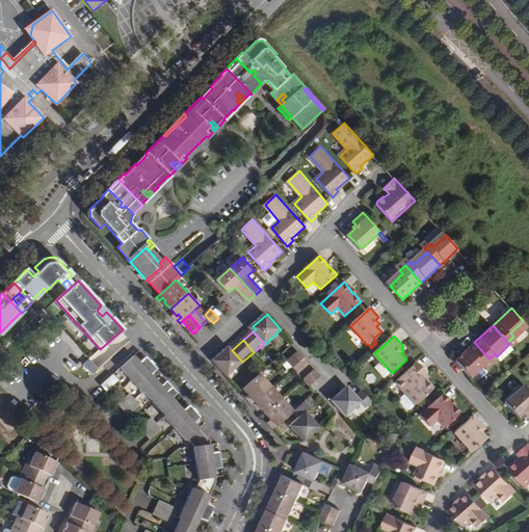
[(488,358),(474,342),(455,360),(467,372),(480,361),(483,364),(488,358)]
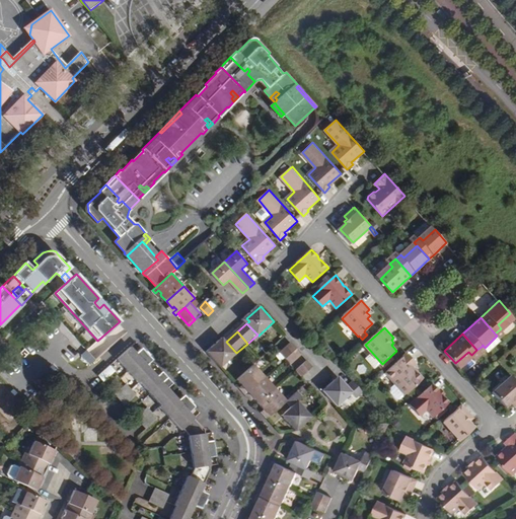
[(236,353),(226,342),(224,344),(221,342),(209,353),(223,368),(238,354),(236,353)]
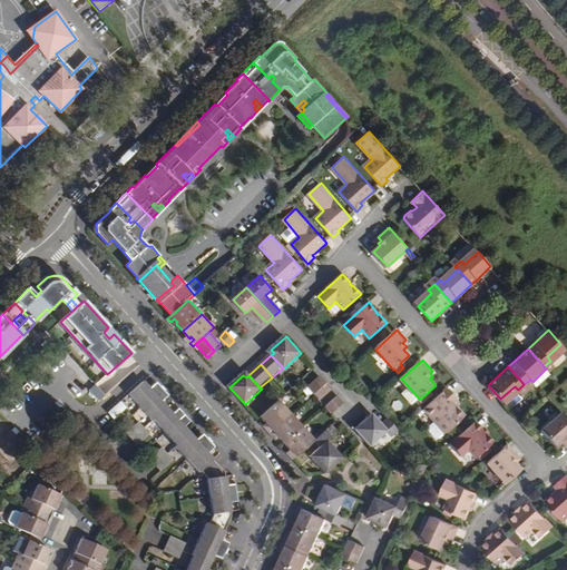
[(316,394),(328,383),(322,376),(310,387),(316,394)]
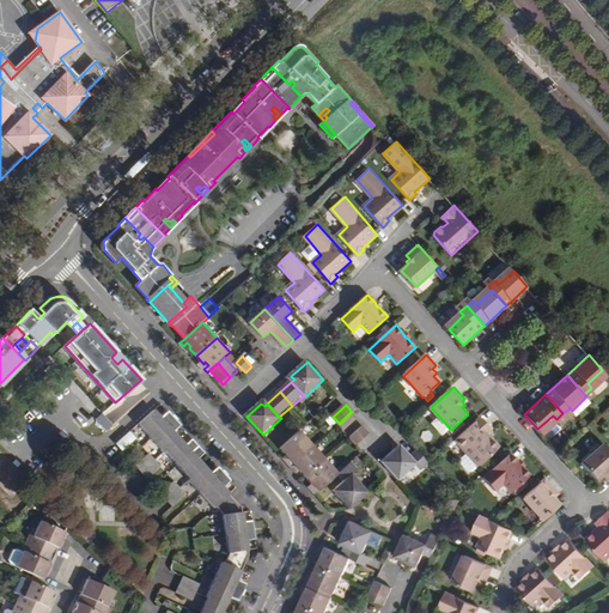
[(153,437),(175,418),(168,410),(162,416),(158,412),(156,408),(140,423),(153,437)]
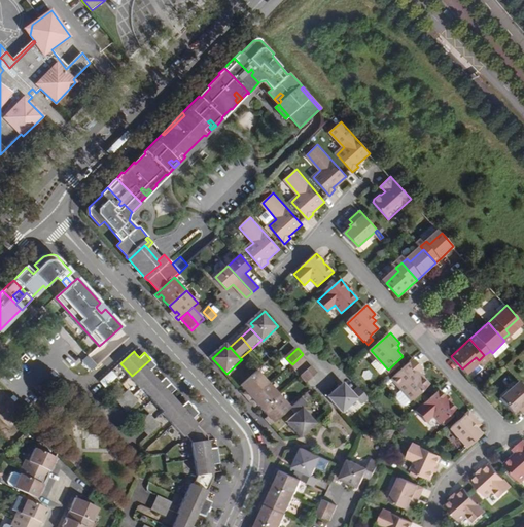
[(309,360),(303,354),(292,364),(298,371),(309,360)]
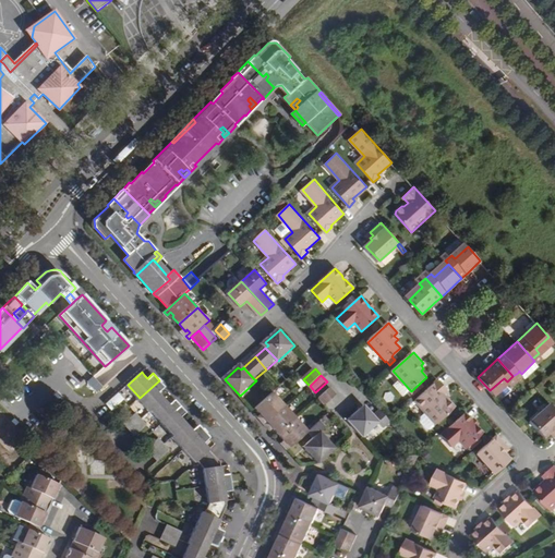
[(99,392),(105,387),(95,377),(89,381),(99,392)]
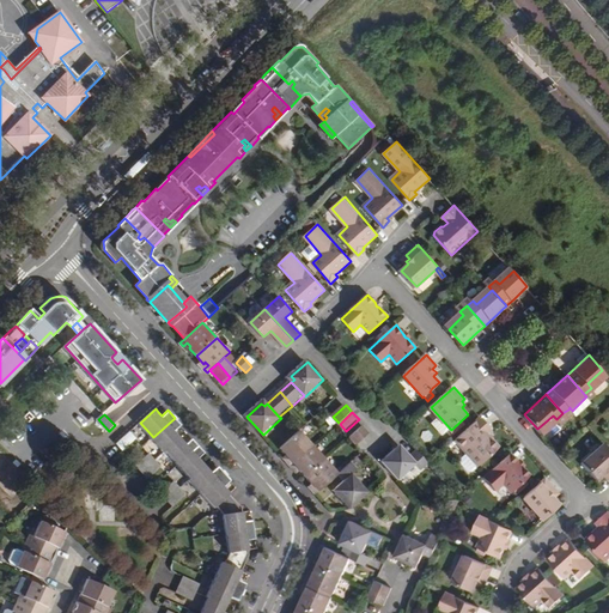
[(492,428),(481,416),(455,439),(483,469),(494,460),(489,455),(494,451),(499,448),(498,444),(494,438),(489,438),(487,436),(486,434),(492,428)]
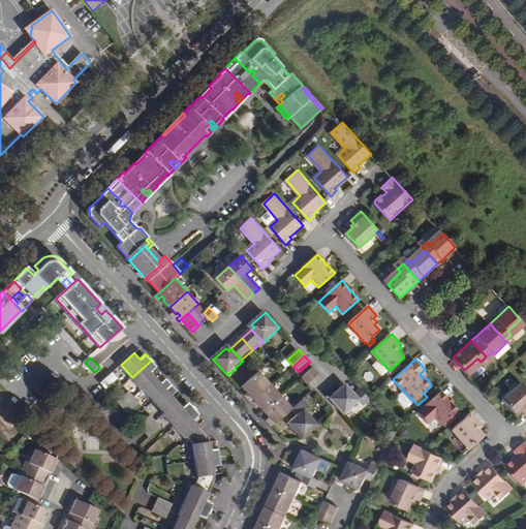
[(151,361),(132,377),(143,389),(144,387),(156,376),(154,374),(151,371),(156,366),(151,361)]
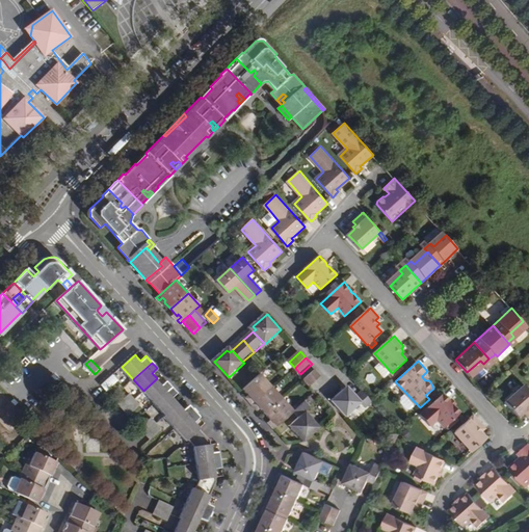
[(323,376),(317,370),(306,379),(312,387),(323,376)]
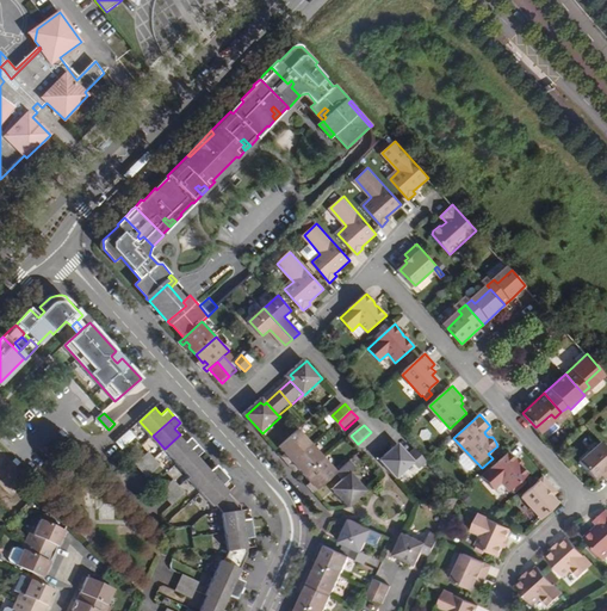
[(137,436),(131,429),(117,440),(123,448),(137,436)]
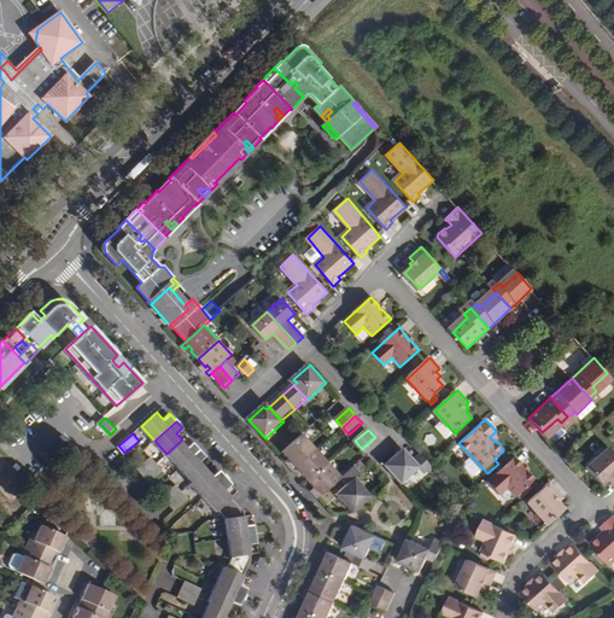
[(292,468),(294,472),(317,450),(304,436),(284,454),(291,461),(292,462),(293,461),(297,465),(292,468)]
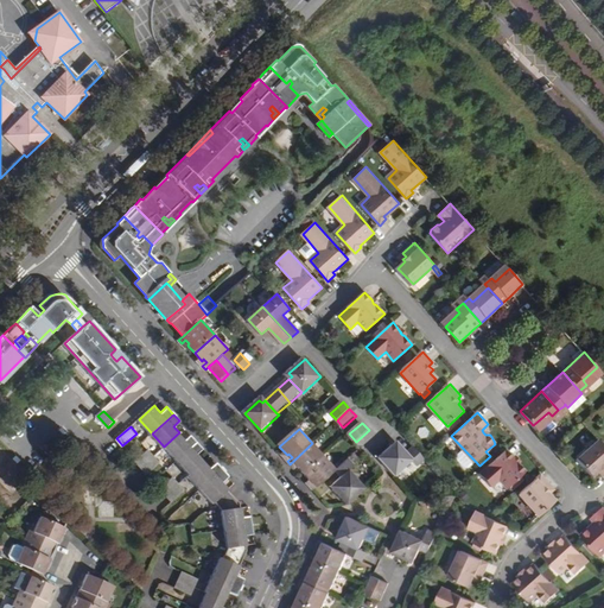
[(178,460),(198,442),(191,435),(185,439),(183,436),(179,432),(165,445),(178,460)]
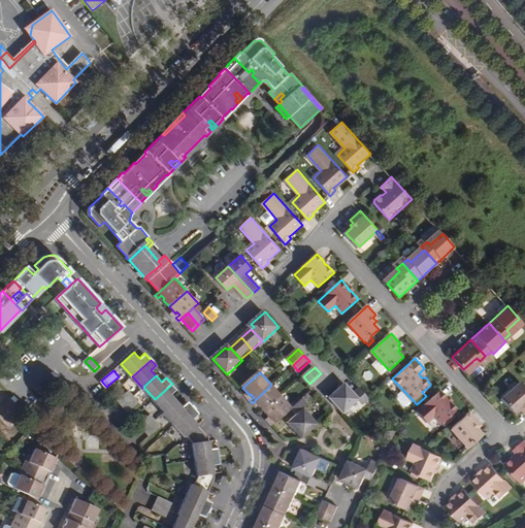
[(524,386),(520,381),(501,398),(515,413),(520,407),(522,409),(524,407),(524,386)]
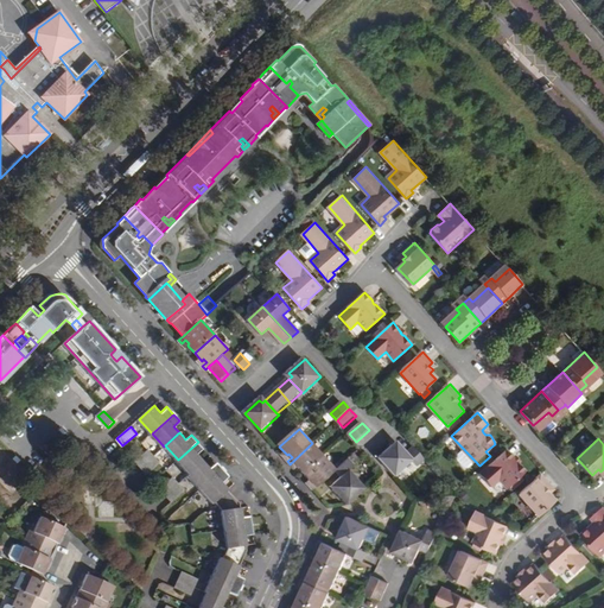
[(190,473),(204,461),(201,457),(198,454),(204,448),(198,442),(178,460),(190,473)]
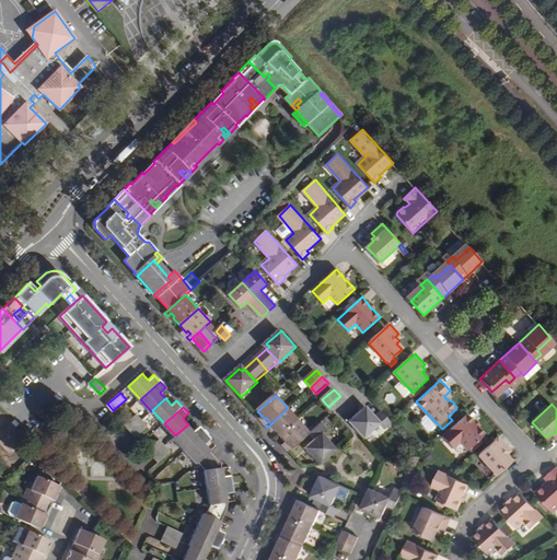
[(299,421),(288,408),(267,428),(270,430),(274,427),(277,430),(275,431),(281,438),(299,421)]
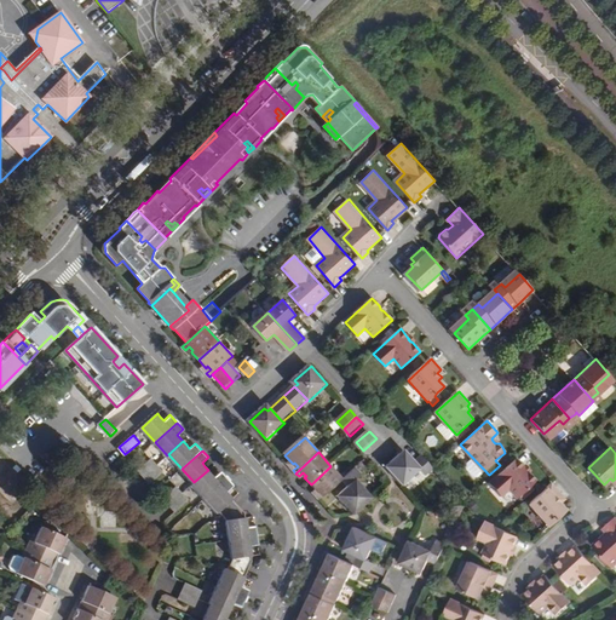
[(406,457),(403,453),(387,466),(404,484),(422,469),(427,475),(435,469),(422,455),(416,461),(409,453),(406,457)]
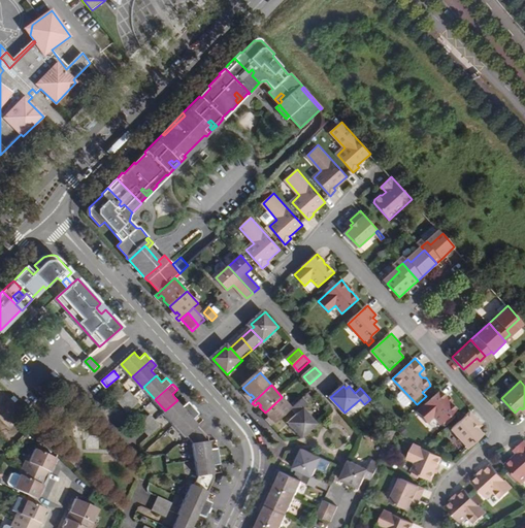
[(119,399),(124,405),(135,394),(130,390),(119,399)]
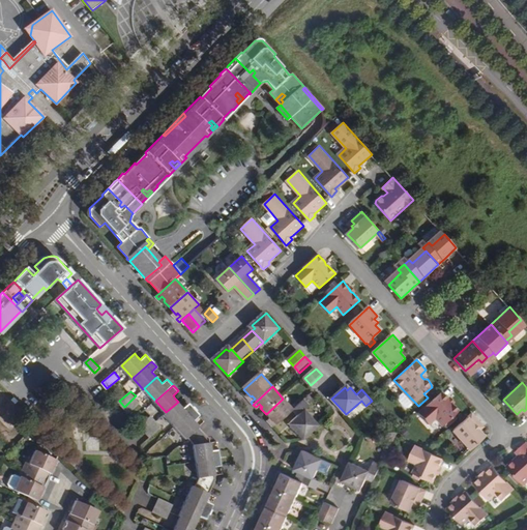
[(447,398),(441,391),(418,412),(429,423),(435,417),(442,425),(459,410),(452,403),(451,402),(449,403),(447,401),(449,400),(447,398)]
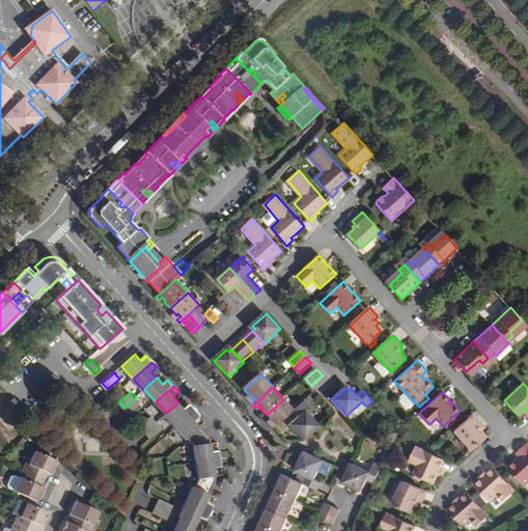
[(140,402),(136,396),(124,408),(129,413),(140,402)]
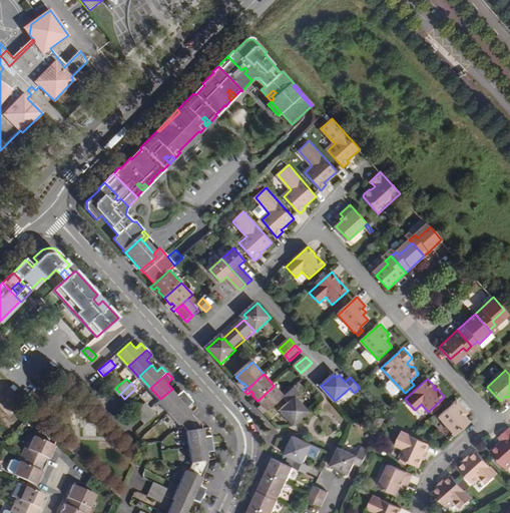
[(267,415),(285,398),(274,386),(258,401),(264,407),(264,408),(266,407),(268,409),(264,413),(267,415)]
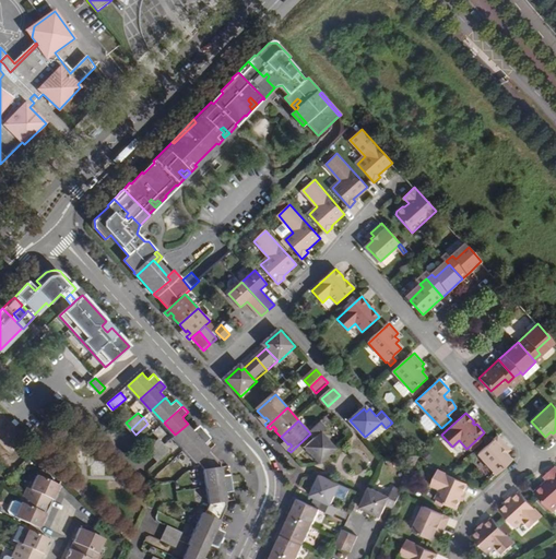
[(323,423),(310,433),(316,440),(309,445),(311,449),(309,451),(321,464),(338,450),(323,433),(329,429),(323,423)]
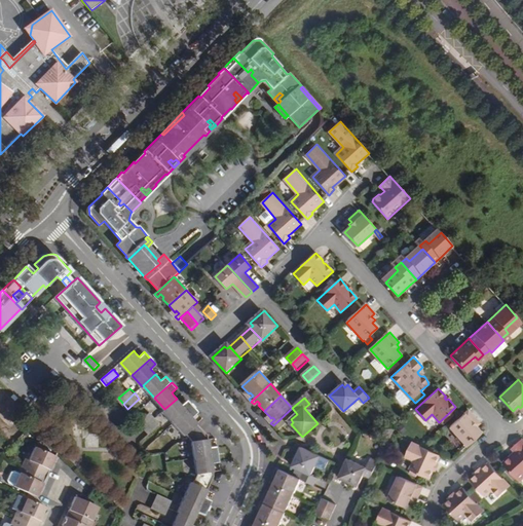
[(180,401),(177,399),(164,409),(163,411),(174,422),(193,406),(187,400),(182,404),(180,401)]
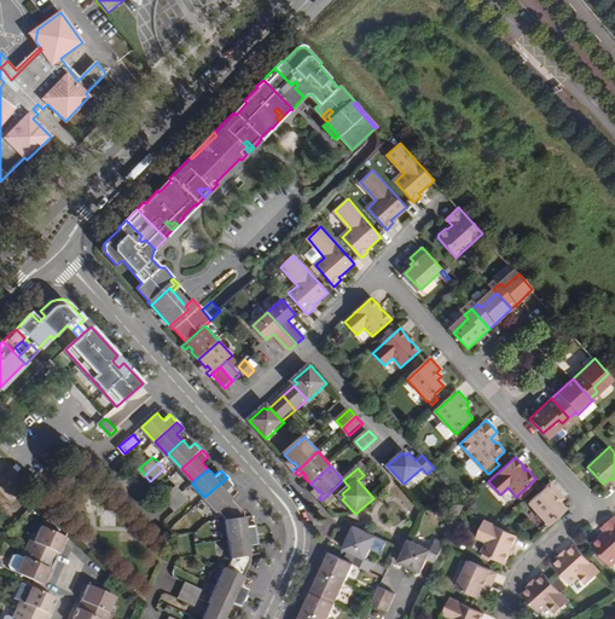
[(227,478),(204,497),(218,512),(233,498),(230,493),(227,490),(233,484),(227,478)]
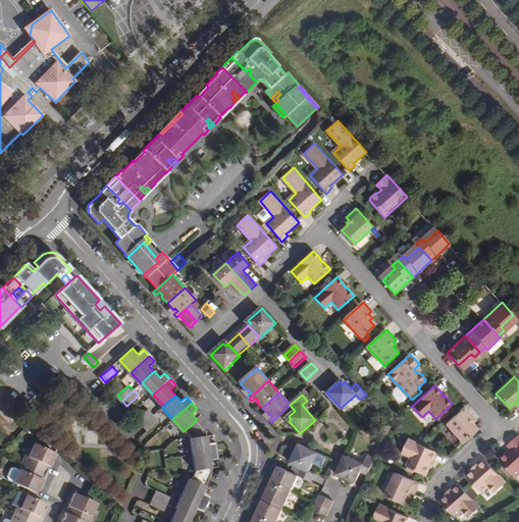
[(474,417),(465,407),(446,424),(463,444),(477,430),(472,424),(474,422),(471,419),(474,417)]
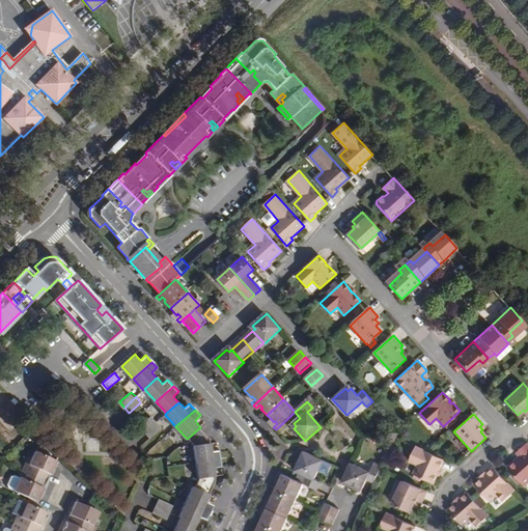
[(141,426),(146,431),(157,421),(153,416),(141,426)]
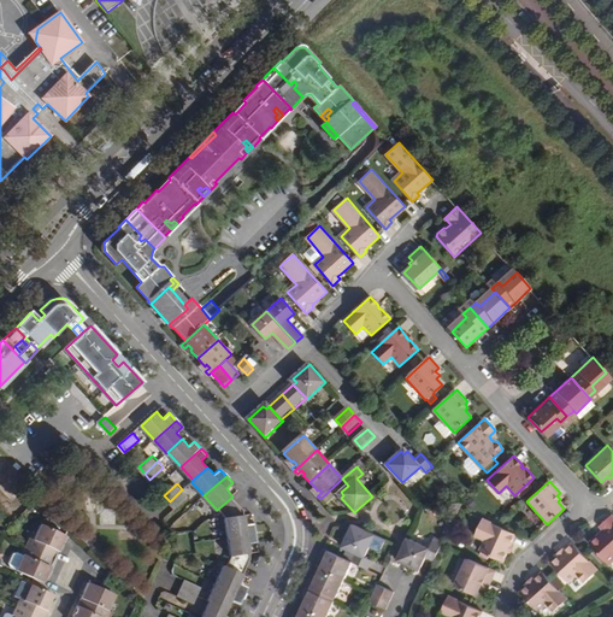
[(188,495),(182,489),(170,501),(175,507),(188,495)]
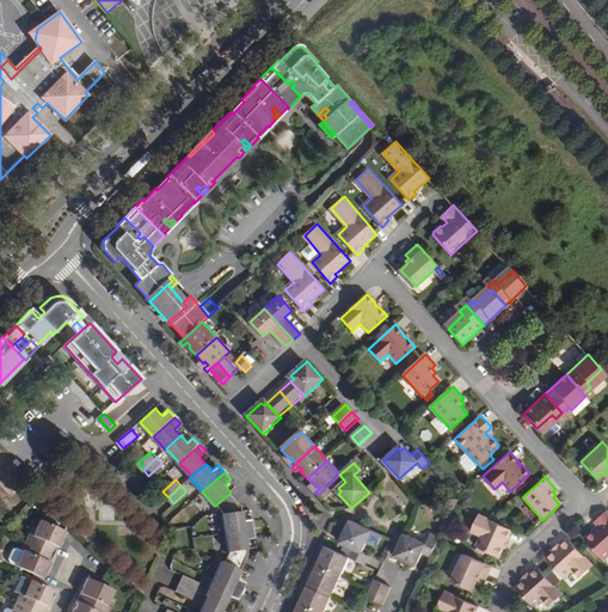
[(225,513),(227,532),(255,528),(253,519),(245,520),(244,510),(225,513)]
